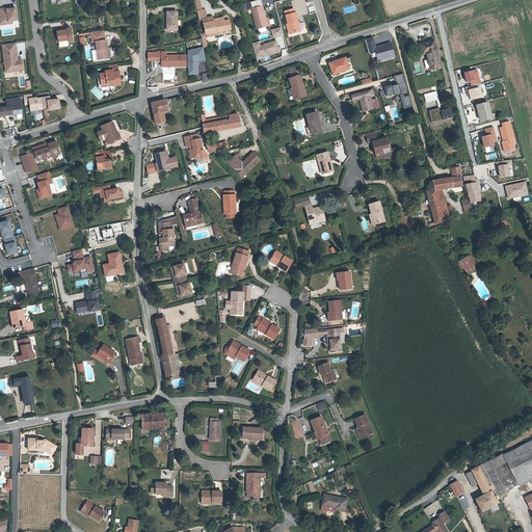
[(198,0),(192,0),(195,11),(197,11),(202,10),(198,0)]
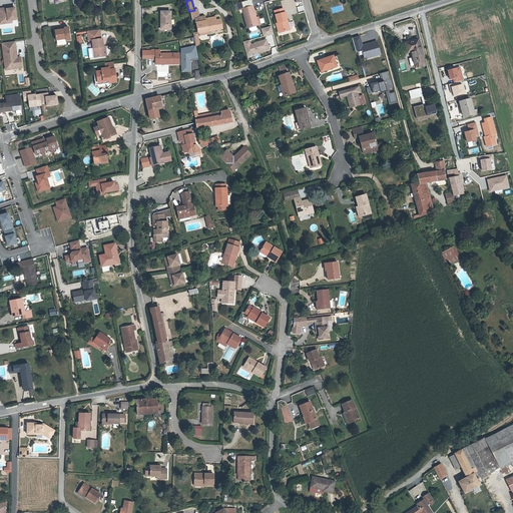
[(253,8),(251,0),(250,0),(243,2),(244,6),(242,6),(243,11),(253,8)]
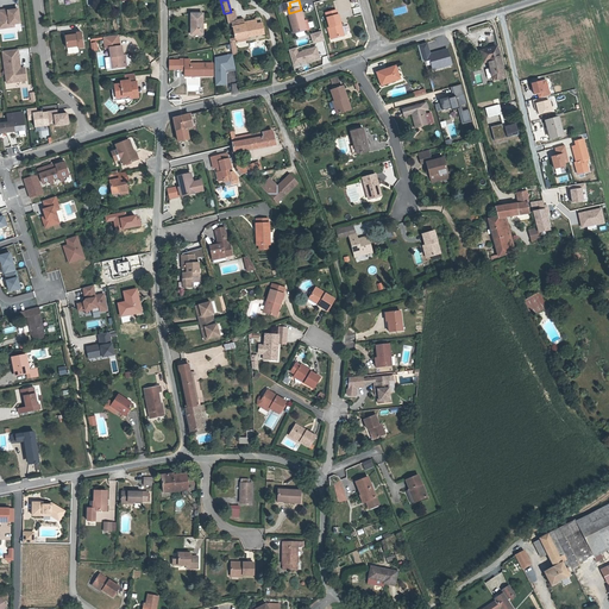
[(0,10),(0,20),(1,22),(2,29),(14,27),(13,24),(19,24),(18,10),(8,11),(7,10),(0,10)]
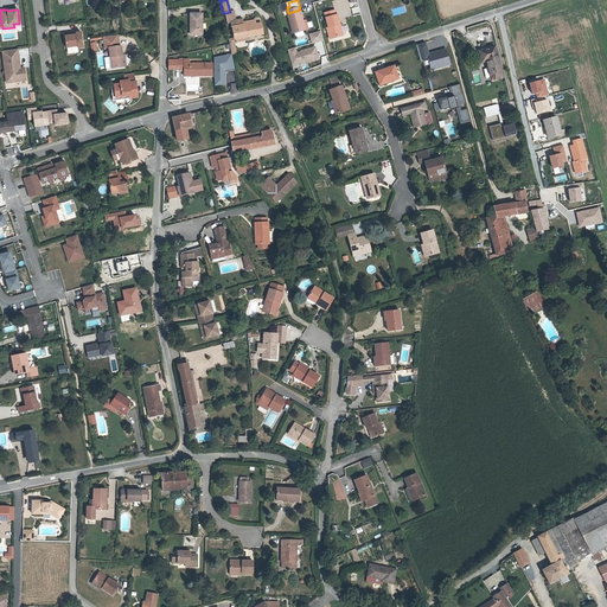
[(293,36),(304,33),(301,25),(304,24),(300,10),(288,13),(287,13),(293,36)]
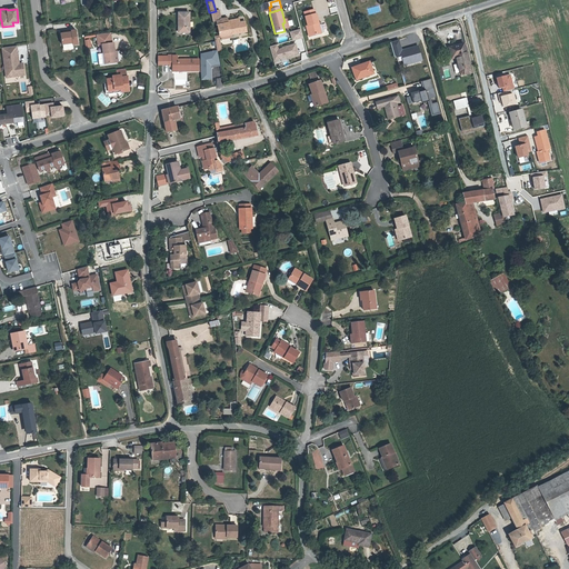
[(216,11),(211,12),(213,21),(217,20),(220,36),(220,37),(230,33),(230,36),(246,32),(245,22),(240,23),(229,26),(228,21),(227,18),(221,19),(219,10),(216,11)]
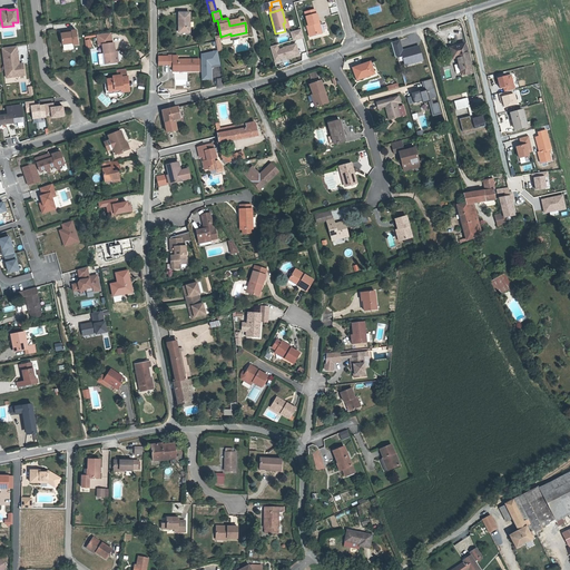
[(178,13),(178,32),(188,32),(189,15),(178,13)]
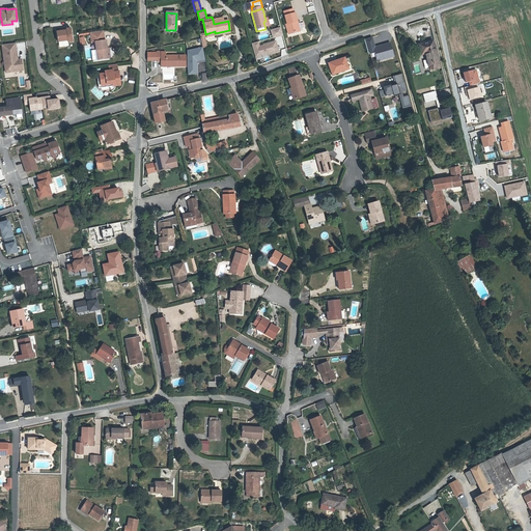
[(287,27),(285,28),(288,37),(301,34),(299,25),(297,25),(296,17),(295,17),(294,12),(284,15),(287,27)]
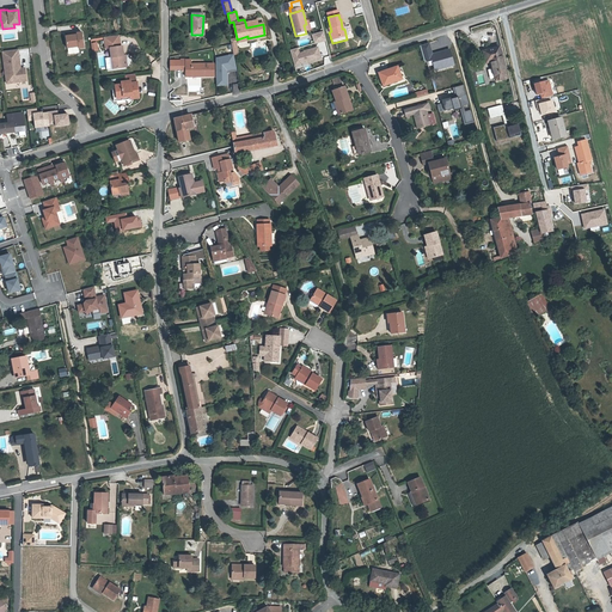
[(314,43),(326,40),(323,30),(311,34),(314,43)]
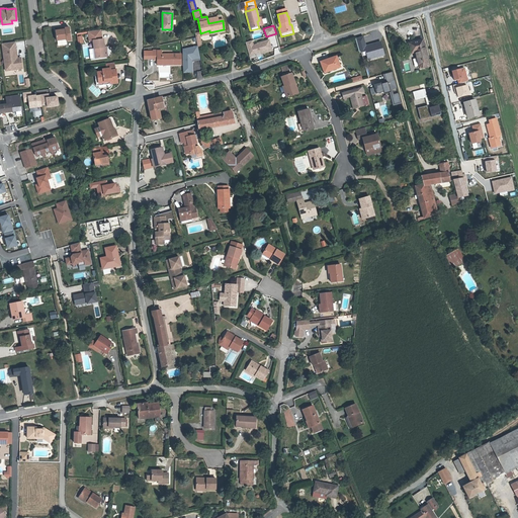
[(66,40),(66,41),(71,41),(70,28),(66,28),(66,30),(56,31),(57,41),(66,40)]
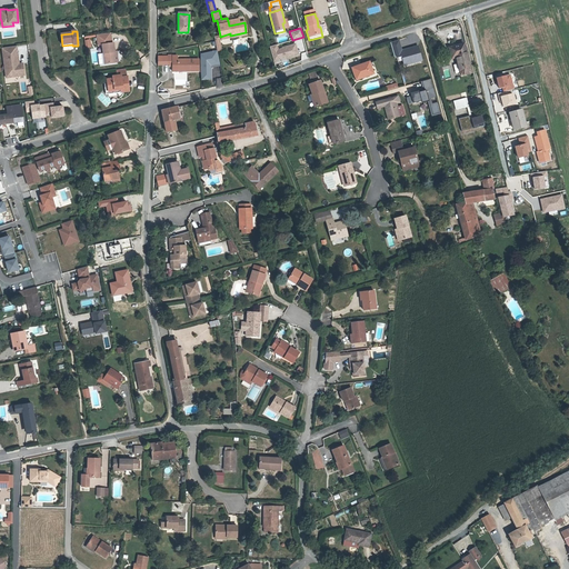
[(119,43),(118,38),(112,39),(111,35),(105,36),(106,46),(109,45),(119,43)]
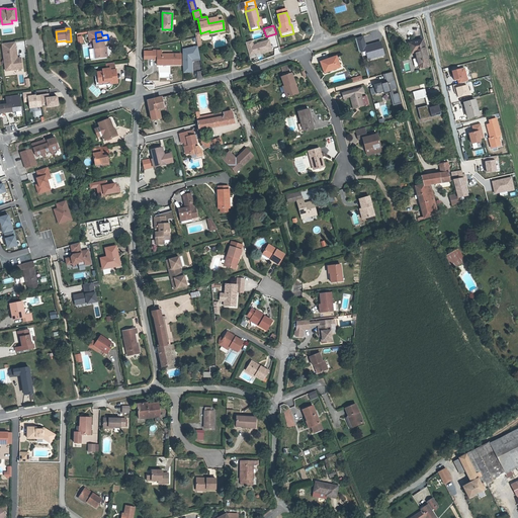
[(108,39),(99,40),(102,59),(111,58),(110,48),(109,39),(108,39)]
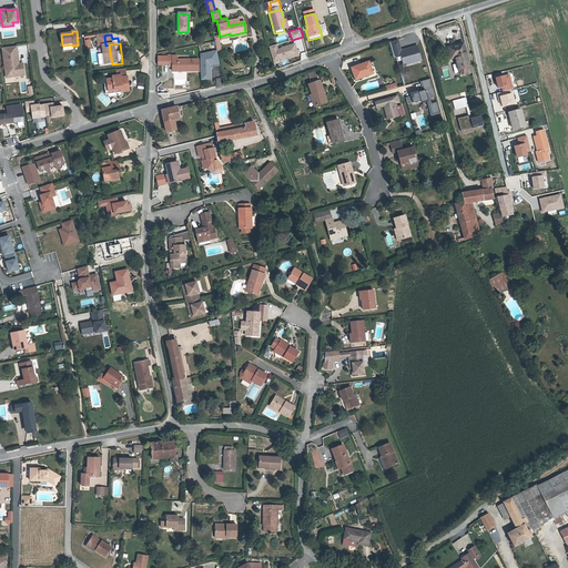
[(276,43),(269,46),(273,63),(298,56),(295,43),(277,48),(276,43)]
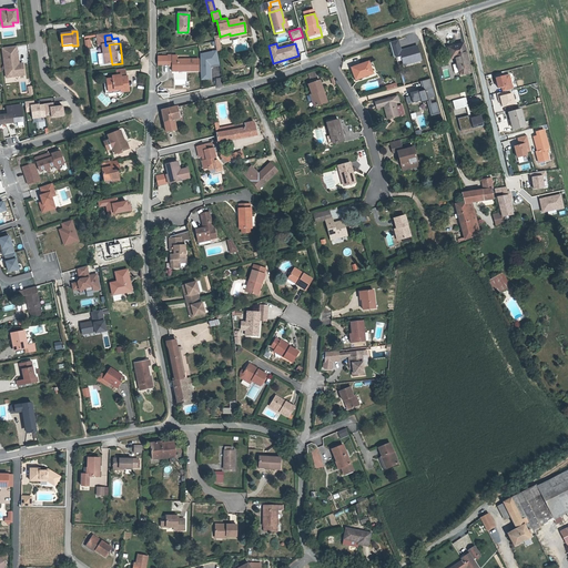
[(9,78),(24,75),(23,67),(18,67),(18,64),(19,64),(17,46),(2,48),(3,59),(6,58),(9,78)]
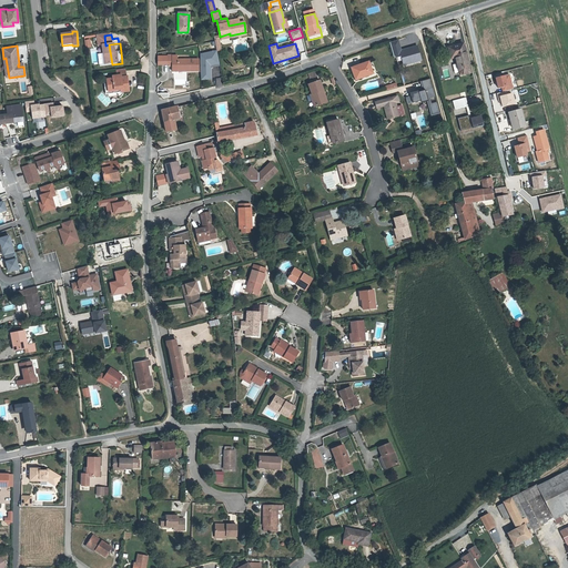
[(457,77),(462,75),(463,78),(468,77),(460,48),(446,51),(448,61),(453,61),(457,77)]
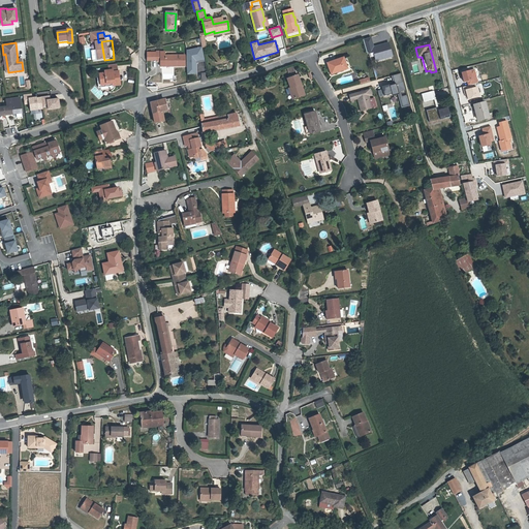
[(155,60),(159,60),(159,67),(175,65),(175,56),(164,56),(164,53),(159,53),(159,51),(155,52),(155,60)]
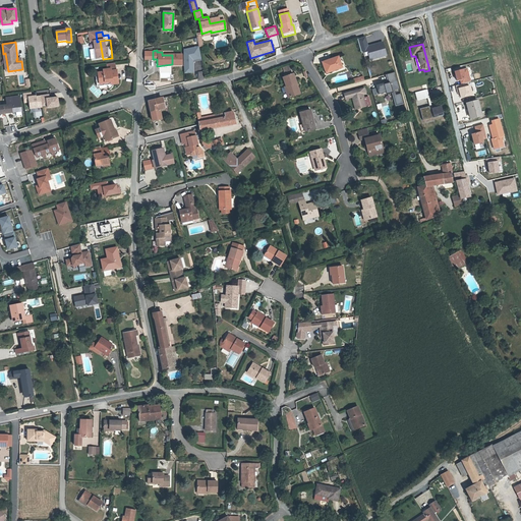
[(194,65),(200,64),(199,55),(195,55),(195,58),(192,58),(192,62),(193,62),(194,65)]
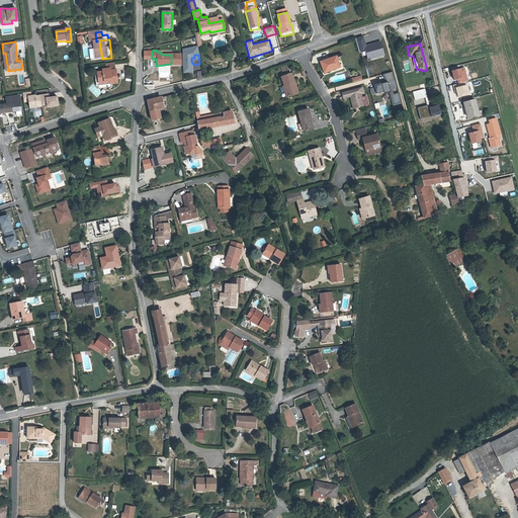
[(335,55),(321,60),(324,70),(339,65),(335,55)]
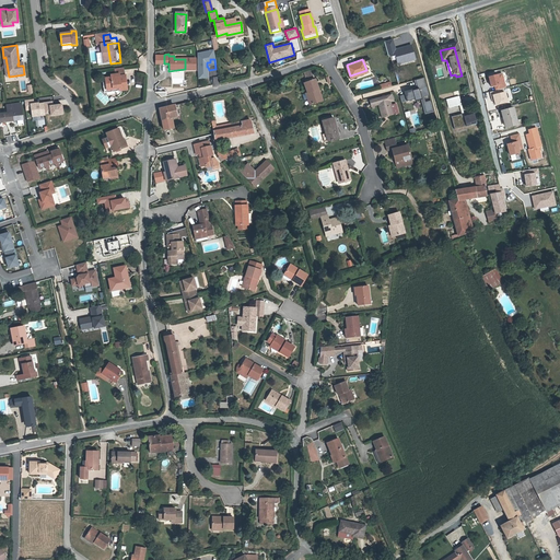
[(120,92),(121,92),(127,92),(125,77),(119,78),(119,74),(111,76),(111,79),(105,80),(105,81),(106,91),(120,89),(120,92)]
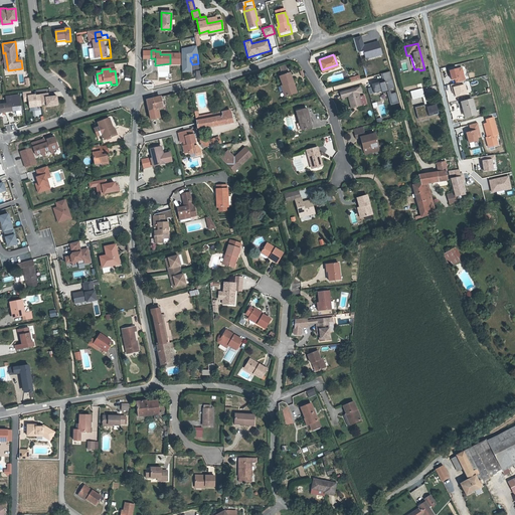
[(462,68),(449,71),(452,83),(465,80),(462,68)]
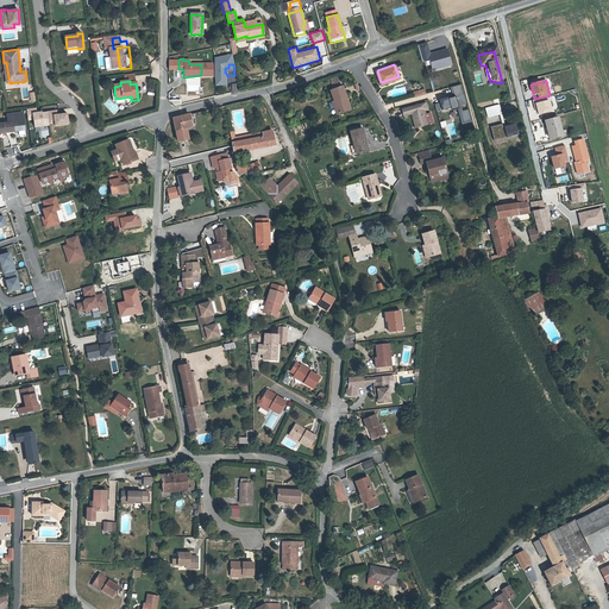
[(437,111),(458,106),(462,123),(471,120),(469,108),(462,111),(460,105),(466,104),(462,85),(452,86),(453,95),(439,99),(440,102),(434,104),(437,111)]
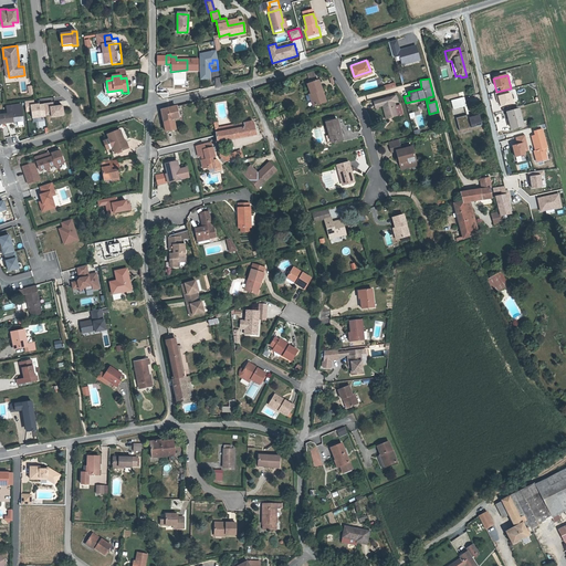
[(310,83),(312,91),(315,103),(322,101),(321,97),(326,96),(321,80),(310,83)]
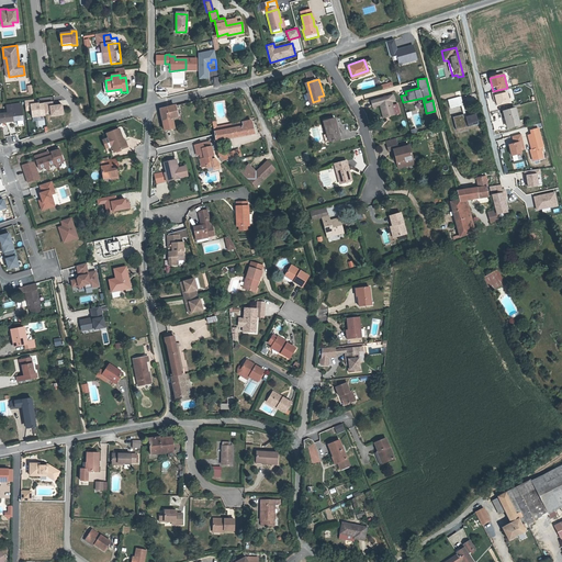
[(120,98),(122,92),(121,92),(121,89),(107,91),(105,81),(102,82),(103,94),(117,93),(117,94),(116,96),(116,97),(117,98),(119,98),(120,98)]
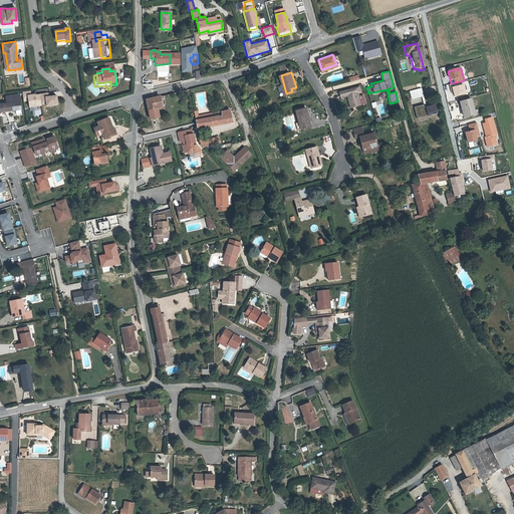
[(359,102),(364,101),(361,93),(357,94),(356,91),(358,90),(356,83),(345,87),(344,84),(341,85),(340,83),(333,85),(335,91),(337,91),(338,95),(346,93),(349,105),(359,102)]
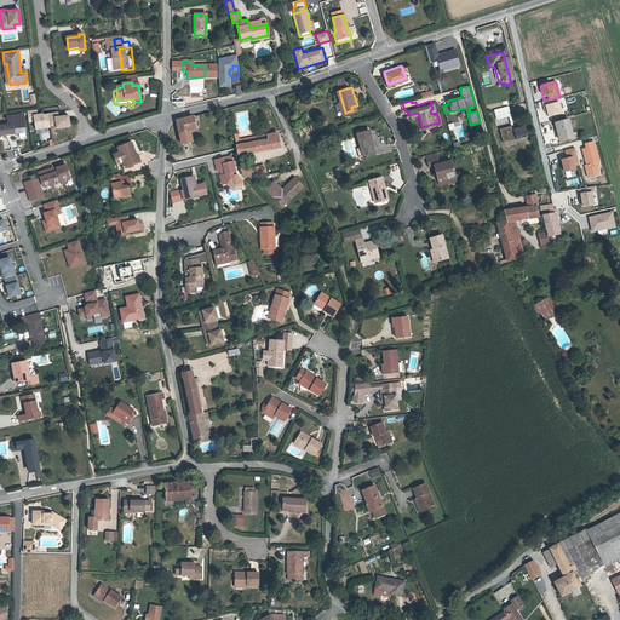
[(558,103),(545,105),(547,118),(562,114),(558,103)]
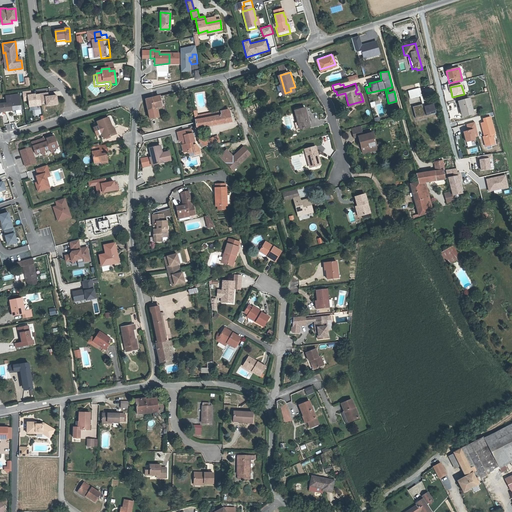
[(418,88),(408,90),(410,98),(420,96),(418,88)]
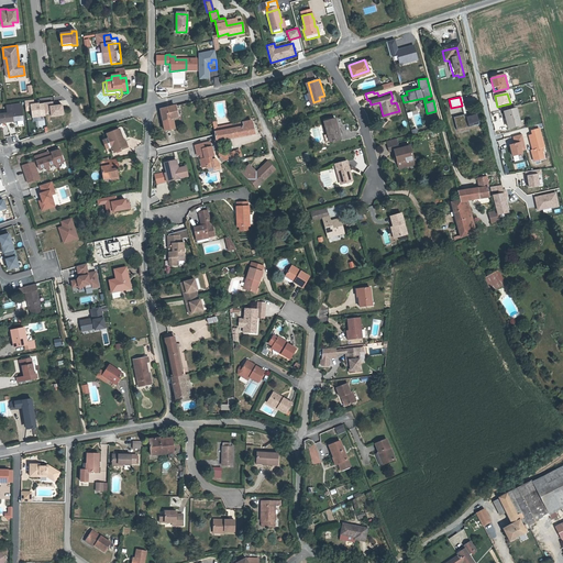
[(45,116),(44,102),(34,102),(34,100),(24,100),(25,110),(30,110),(31,118),(36,117),(36,121),(44,121),(43,117),(45,116)]
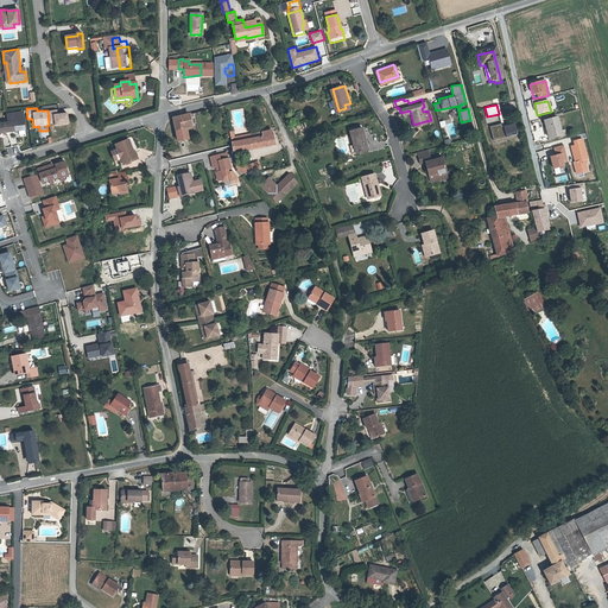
[(7,114),(7,122),(23,120),(23,113),(7,114)]
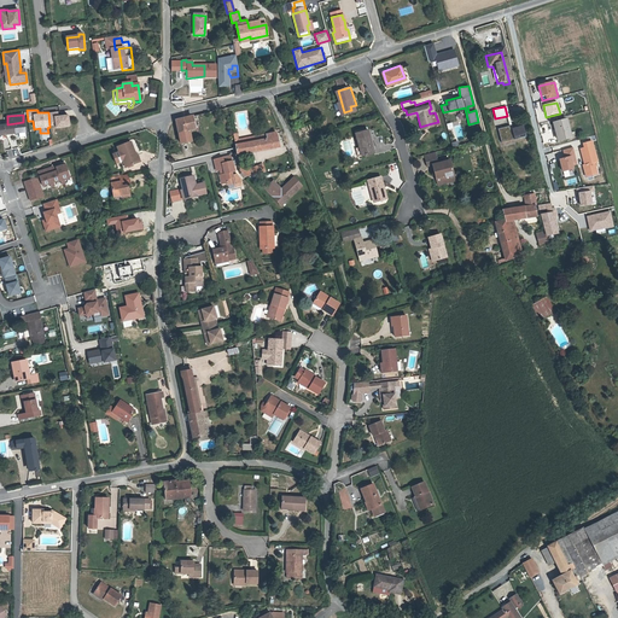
[(182,117),(179,118),(176,120),(181,140),(191,138),(190,127),(196,126),(193,115),(185,117),(182,117)]
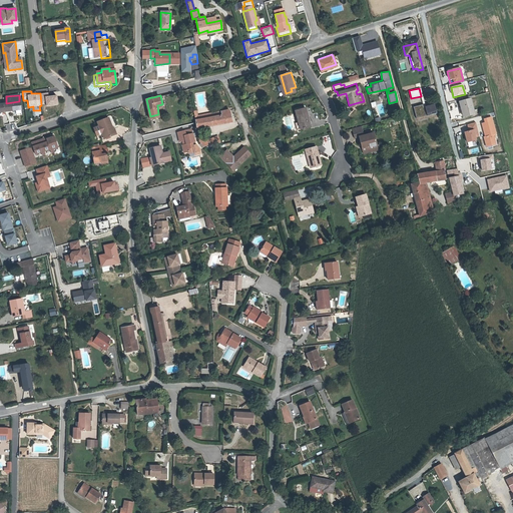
[(468,99),(459,101),(463,116),(472,114),(468,99)]
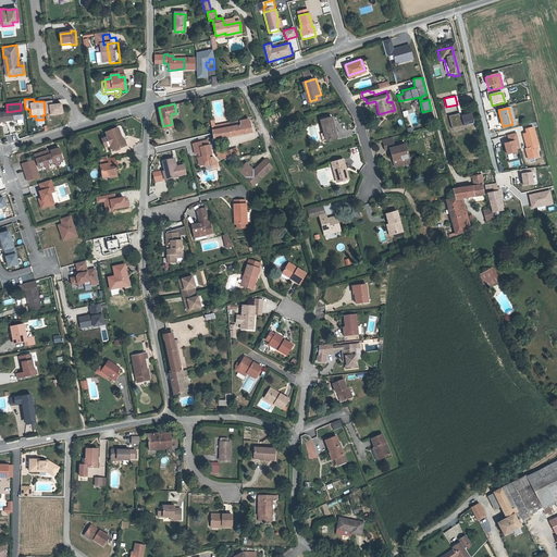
[(411,109),(403,111),(406,125),(409,124),(407,115),(412,114),(411,109)]
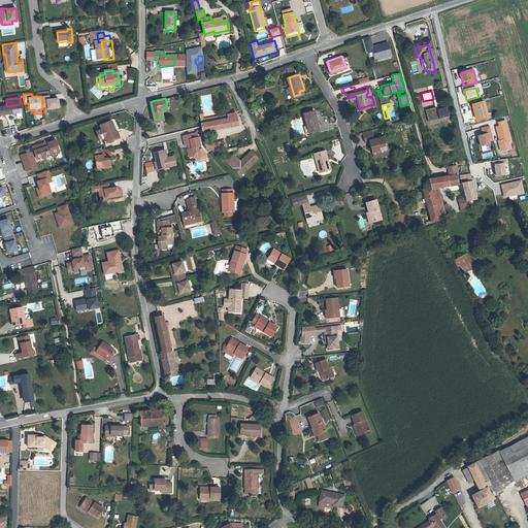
[(20,104),(6,106),(0,106),(0,116),(21,113),(20,104)]
